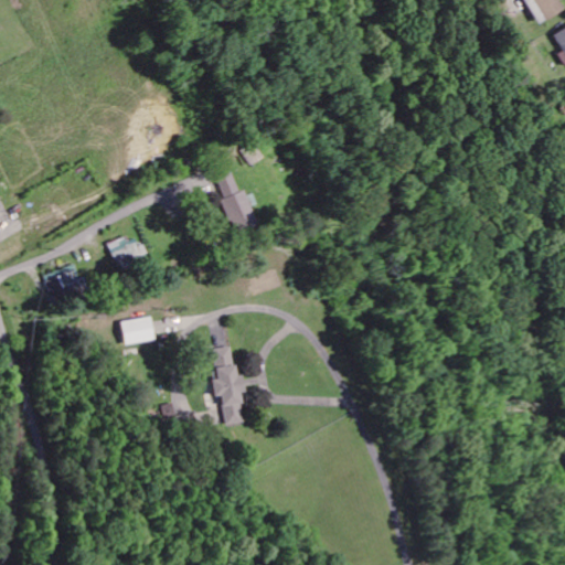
[(521,0),(533,24),(562,11),(556,0),(521,0)]
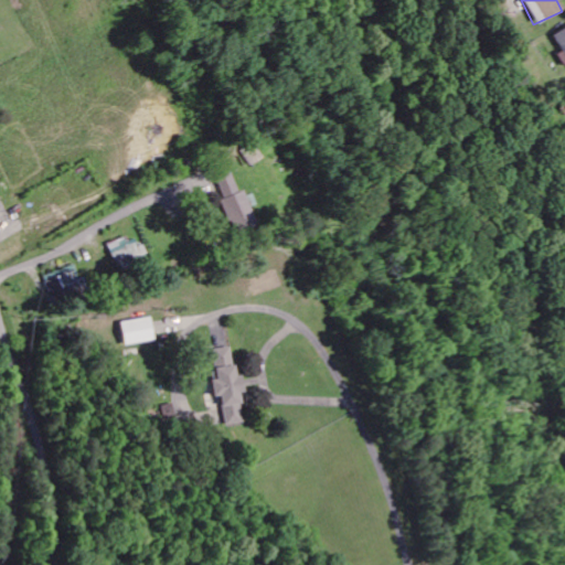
[(564,27),(550,35),(564,63),(564,27)]
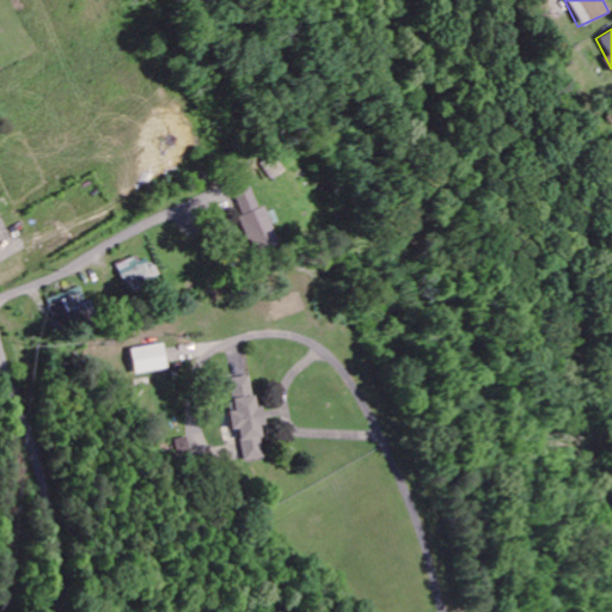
[(270,181),(285,175),(275,155),(262,161),(270,181)]
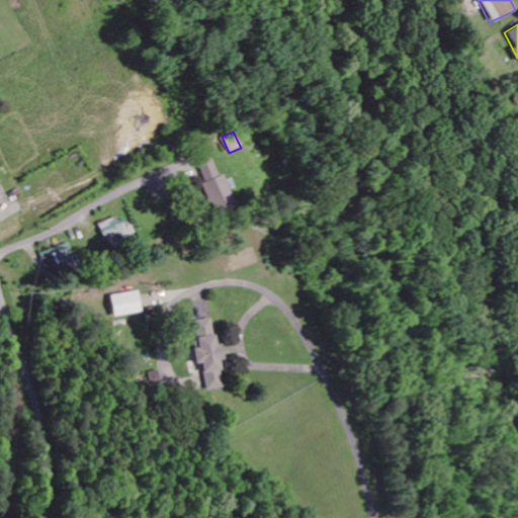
[(198,165),(218,216),(236,208),(223,175),(220,176),(212,159),(198,165)]
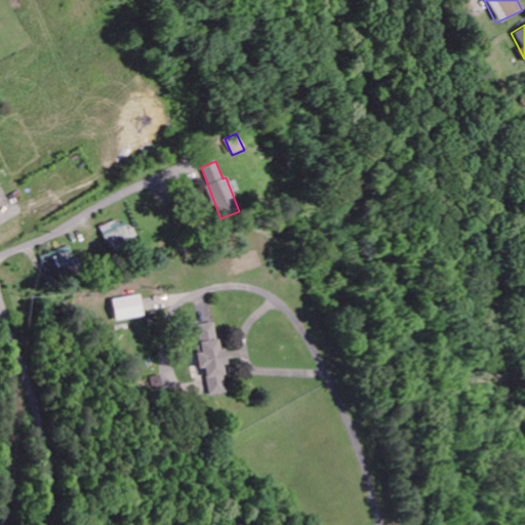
[(109,249),(131,241),(123,219),(102,228),(109,249)]
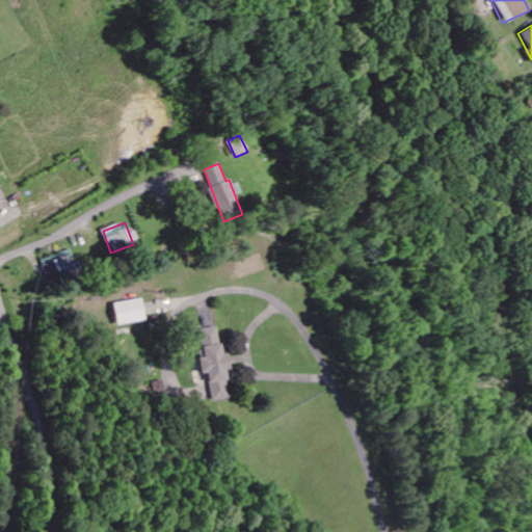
[(49,276),(78,267),(72,250),(43,260),(49,276)]
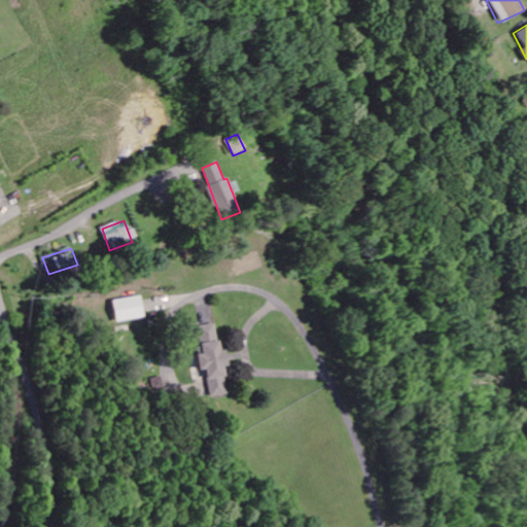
[(115,323),(144,318),(141,296),(112,301),(115,323)]
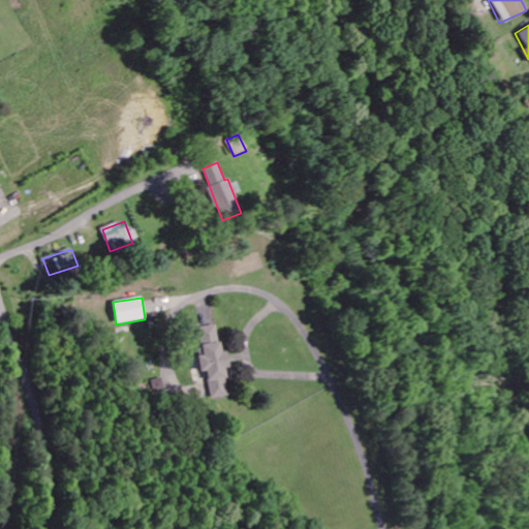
[(228,397),(224,368),(228,368),(226,351),(221,352),(217,325),(199,328),(204,355),(198,356),(200,371),(207,371),(211,399),(228,397)]
